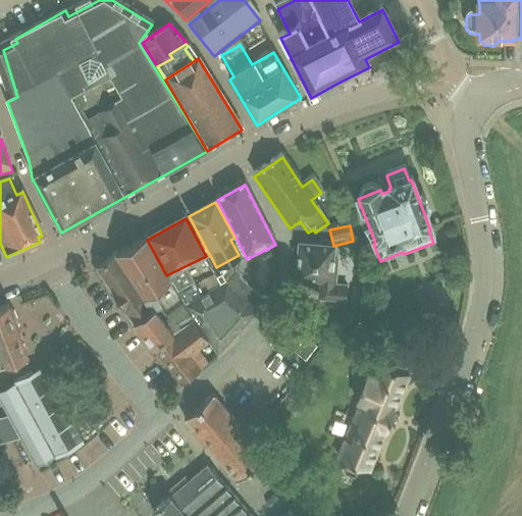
[(145,241),(117,257),(147,302),(170,284),(166,275),(145,241)]
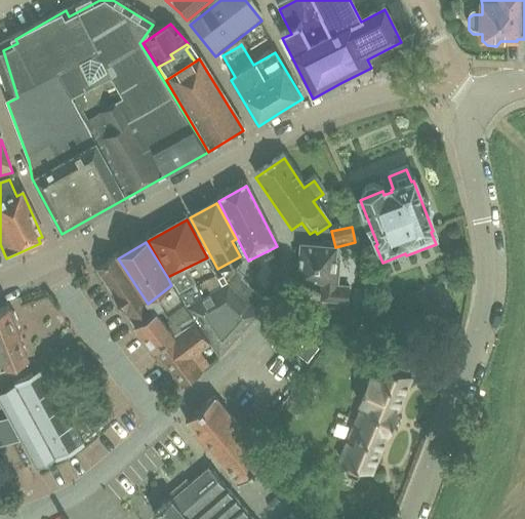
[(335,266),(336,251),(300,248),(297,284),(322,286),(321,304),(348,307),(349,291),(336,290),(338,267),(335,266)]
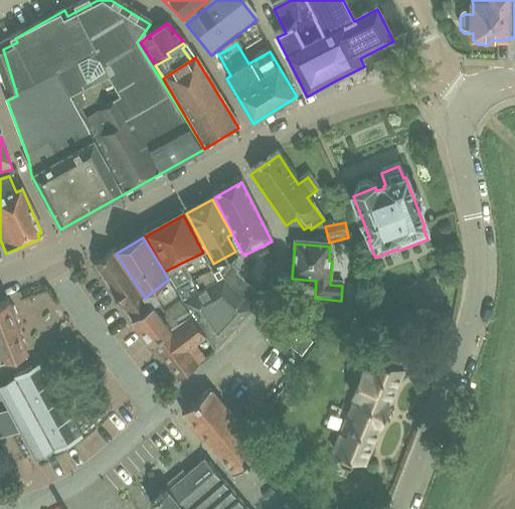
[(164,272),(168,280),(176,289),(214,270),(203,252),(164,272)]
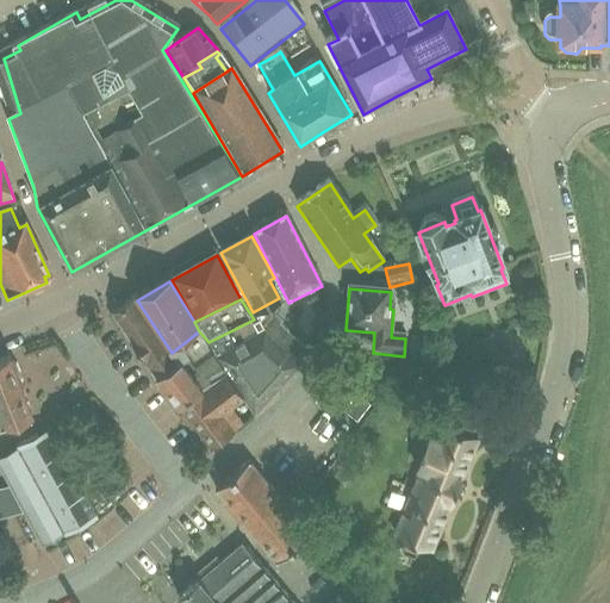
[(148,368),(149,367),(159,380),(180,365),(172,353),(137,300),(112,317),(132,344),(148,368)]
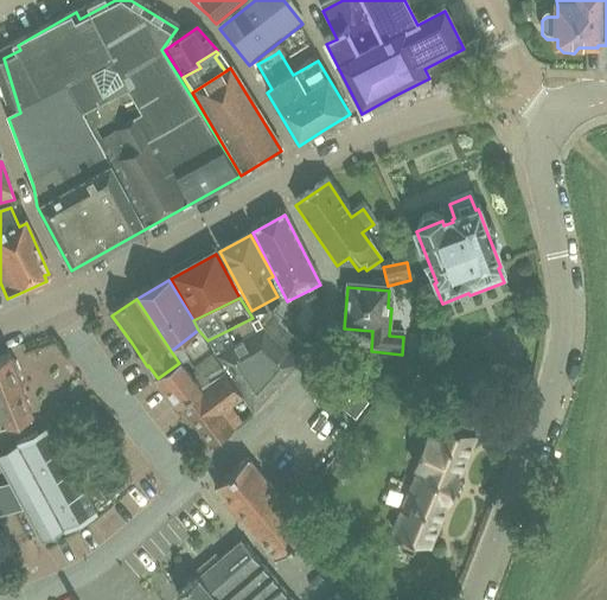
[(272,316),(261,329),(295,362),(305,351),(280,327),(281,324),(272,316)]
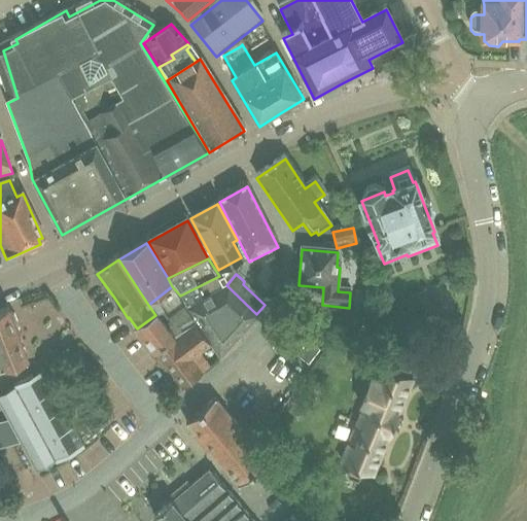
[(192,321),(197,326),(212,349),(222,362),(261,319),(229,287),(213,302),(207,296),(201,302),(206,308),(192,321)]
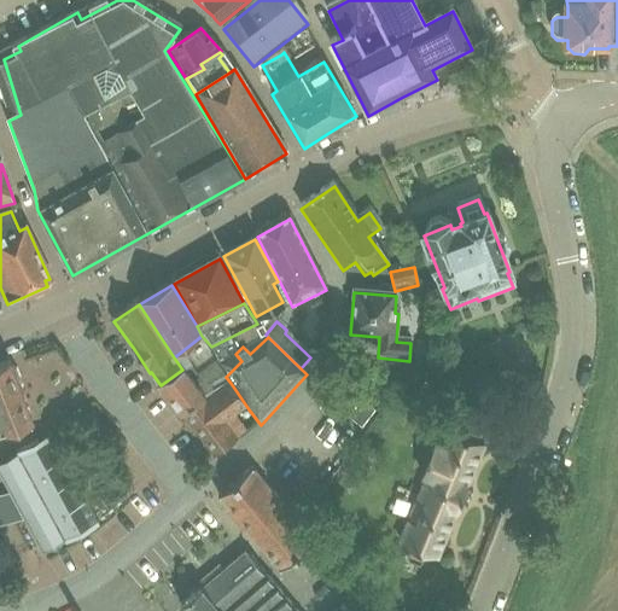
[(430,345),(417,347),(415,362),(431,362),(430,345)]
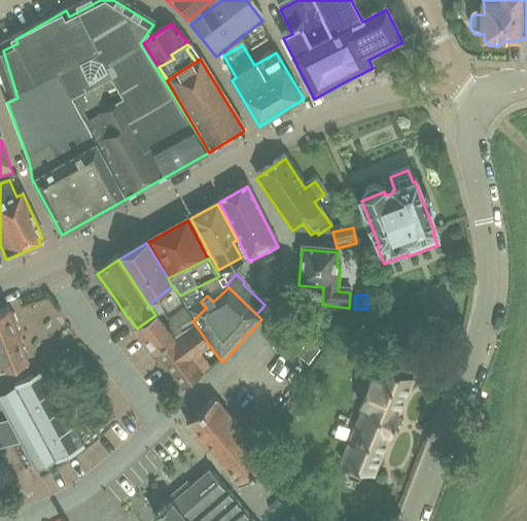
[(0,373),(28,362),(15,331),(18,326),(14,318),(10,317),(9,313),(0,316),(0,373)]
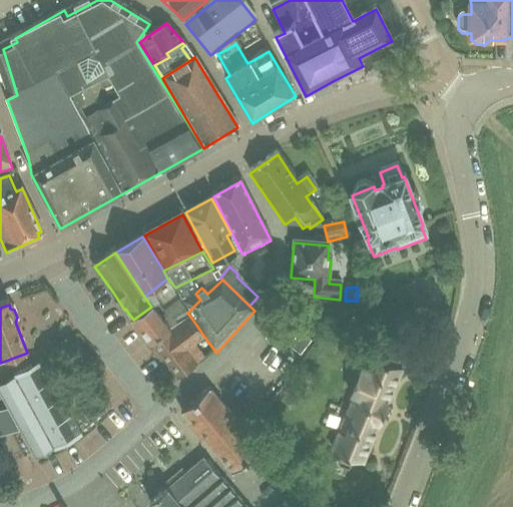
[(133,320),(151,345),(170,330),(151,307),(133,320)]
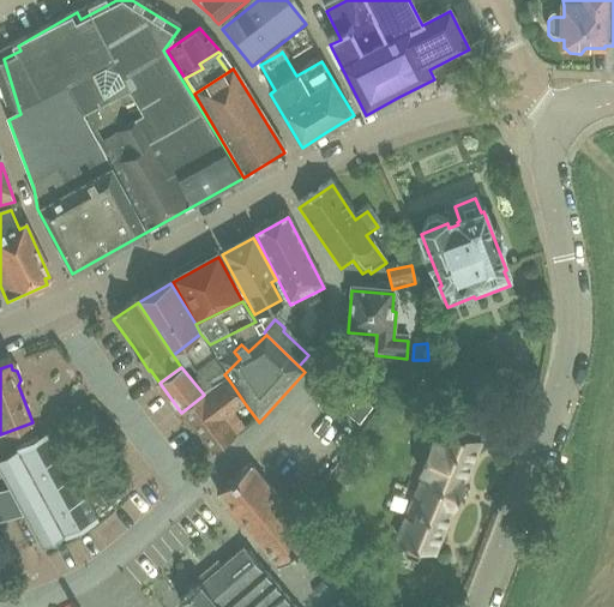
[(434,379),(429,391),(453,401),(458,389),(434,379)]
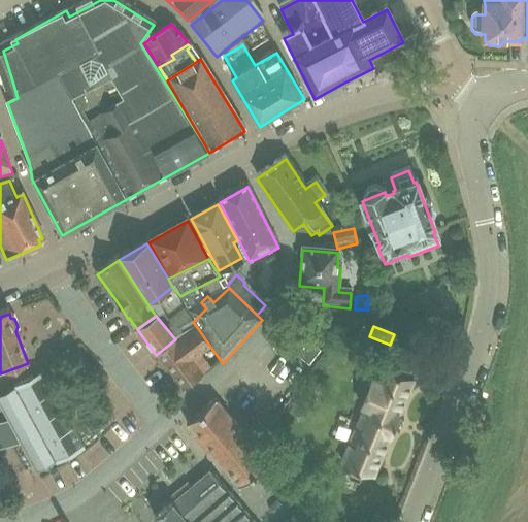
[(157,356),(185,392),(204,379),(194,364),(212,350),(197,327),(175,339),(156,355),(157,356)]
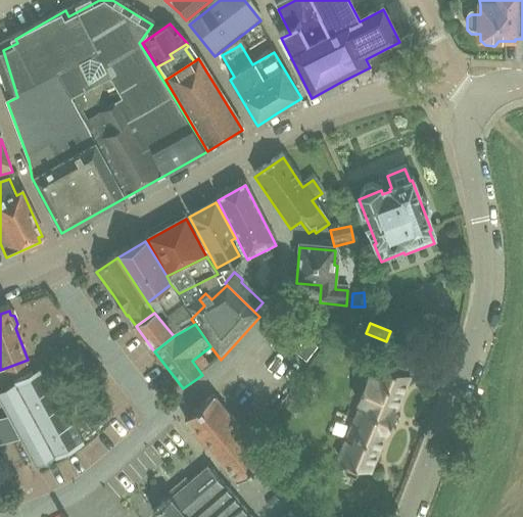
[(317,350),(305,342),(294,357),(305,366),(317,350)]
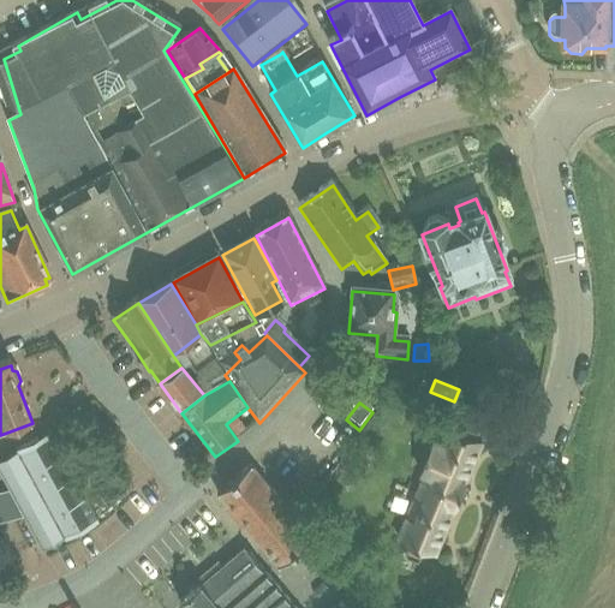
[(407,548),(406,561),(417,566),(425,555),(435,559),(482,447),(475,445),(479,433),(482,434),(488,419),(463,409),(457,423),(463,425),(458,437),(445,431),(437,448),(433,447),(419,480),(424,482),(398,544),(407,548)]
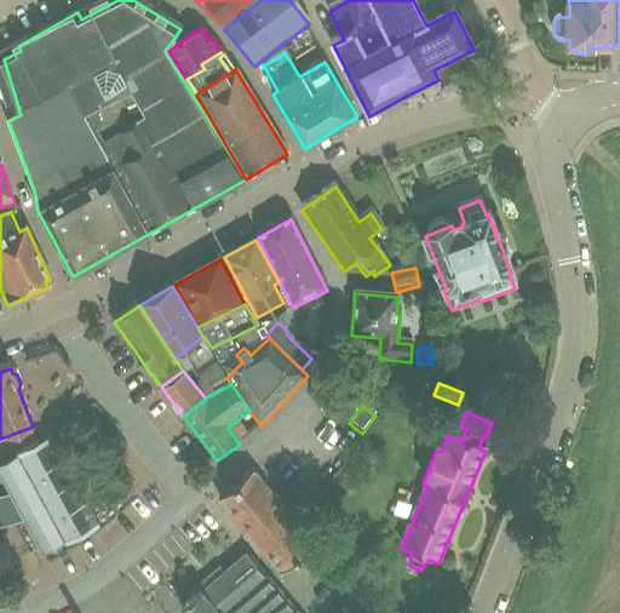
[(26,526),(42,559),(89,533),(41,446),(0,468),(0,480),(10,497),(26,526)]
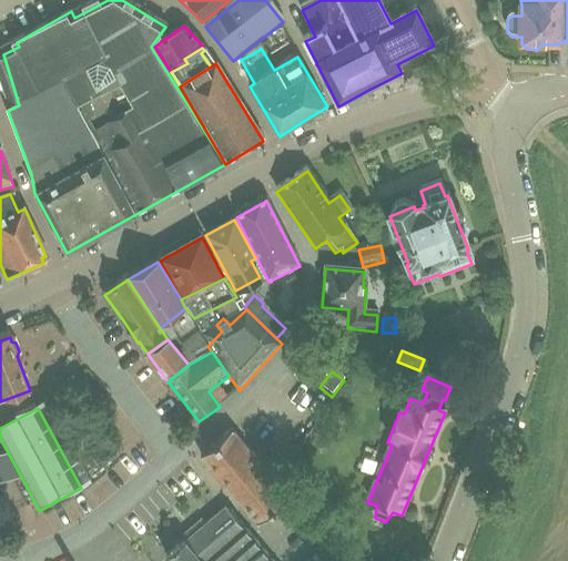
[(290,500),(249,451),(233,432),(200,459),(257,528),(290,500)]
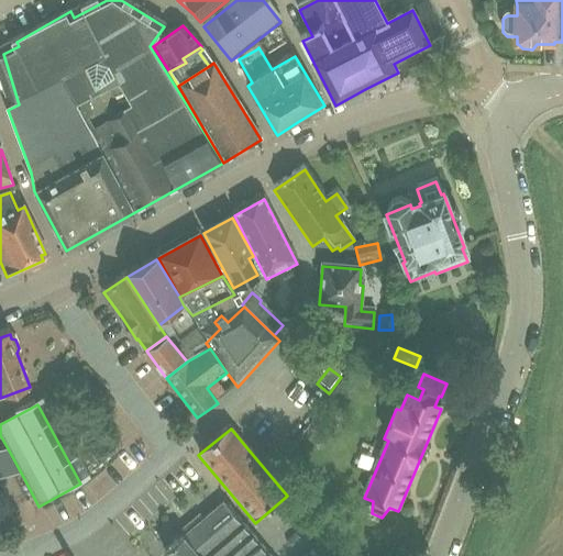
[(0,484),(23,477),(9,451),(0,452),(0,484)]
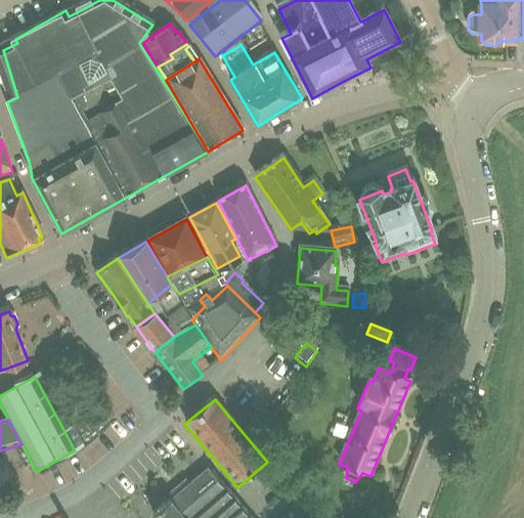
[(247,517),(208,471),(171,503),(170,502),(153,517),(247,517)]
